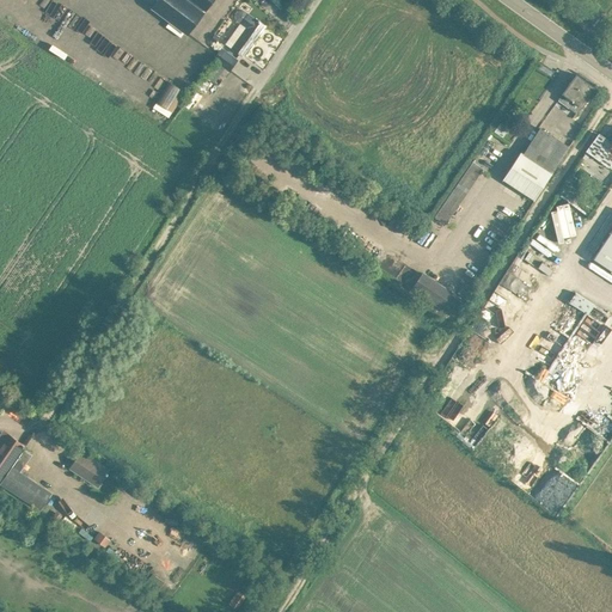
[(159,0),(153,10),(189,36),(214,0),(159,0)]
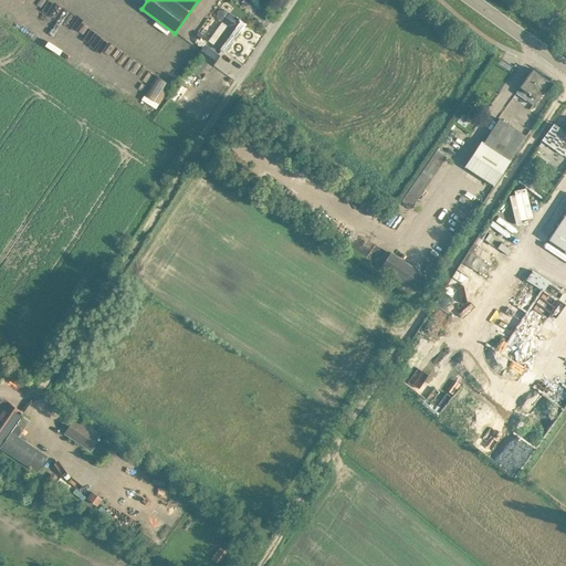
[(229,25),(215,44),(226,52),(245,24),(230,13),(223,9),(220,9),(217,13),(218,18),(222,21),(229,25)]
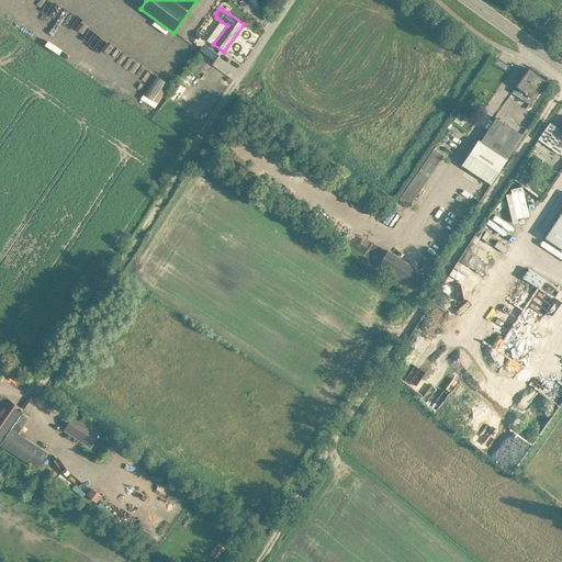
[(197,55),(210,65),(217,55),(204,45),(197,55)]
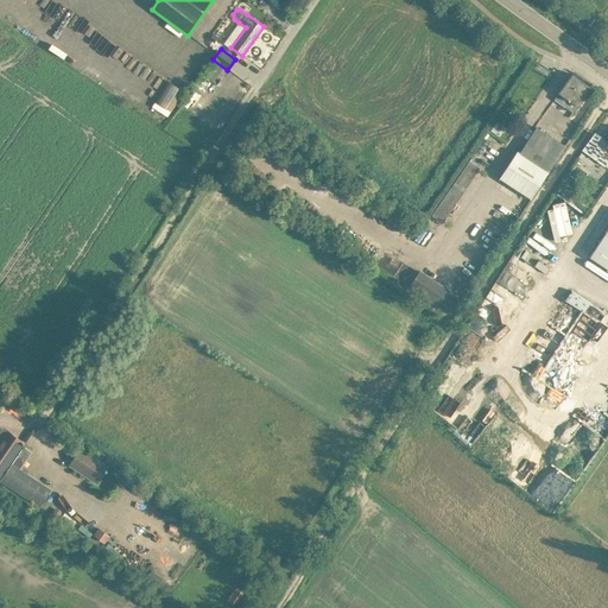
[(197,51),(188,67),(195,71),(204,55),(197,51)]
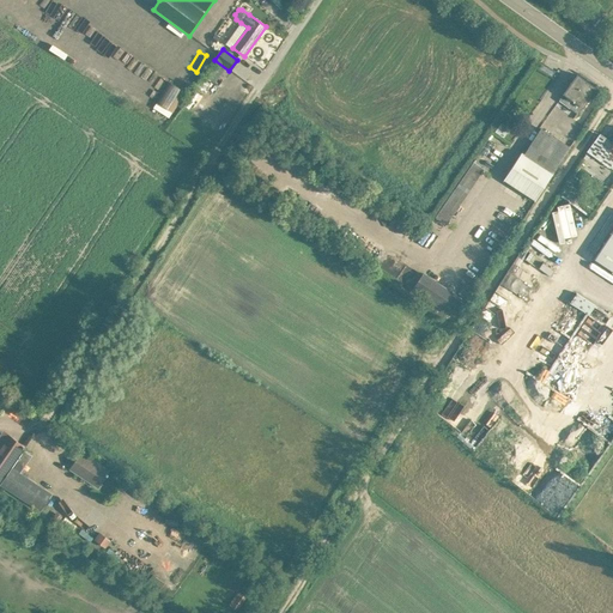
[(559,99),(577,114),(590,96),(595,89),(577,74),(571,83),(569,85),(570,85),(559,99)]
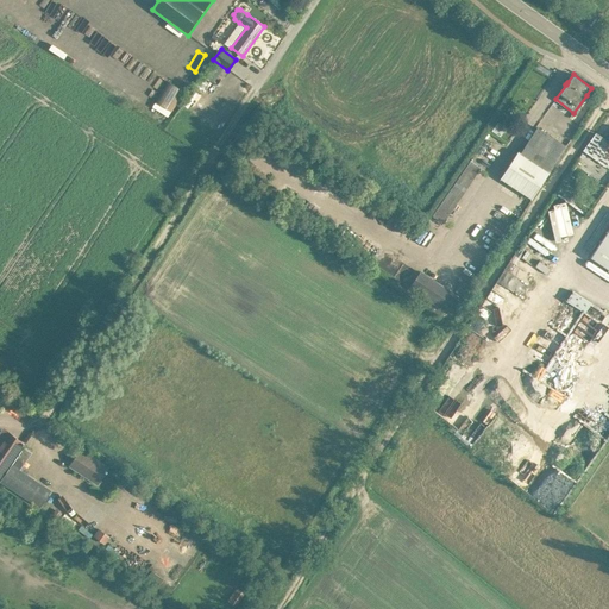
[(169,81),(156,101),(170,110),(182,89),(169,81)]
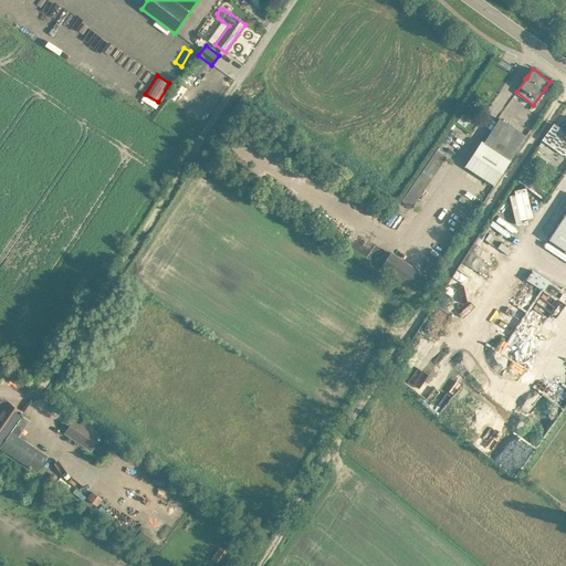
[(462,113),(457,121),(465,127),(470,118),(462,113)]
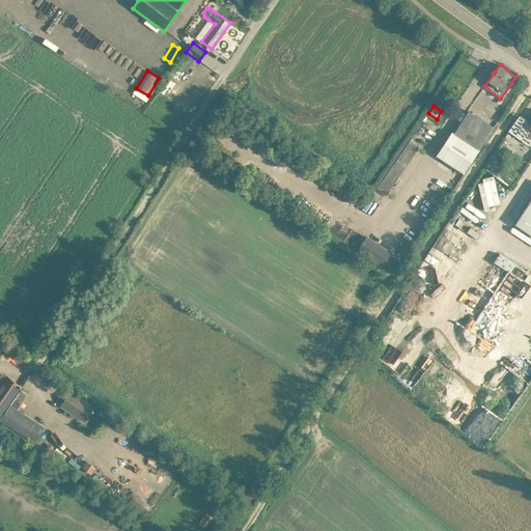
[(464,173),(479,150),(494,128),(474,115),(465,129),(459,126),(453,134),(450,132),(436,155),(464,173)]
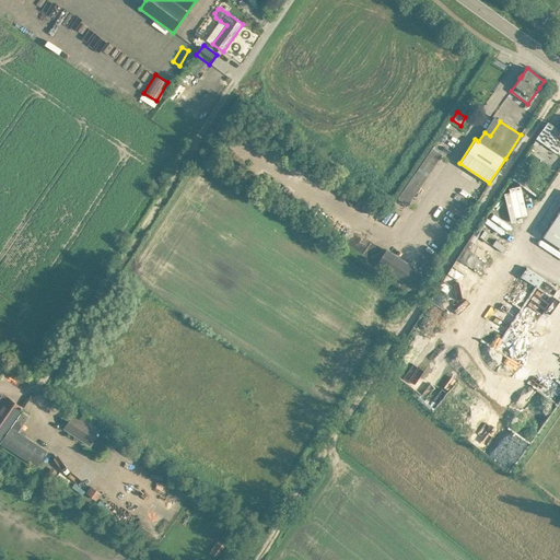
[(548,124),(537,138),(557,152),(559,147),(559,131),(548,124)]
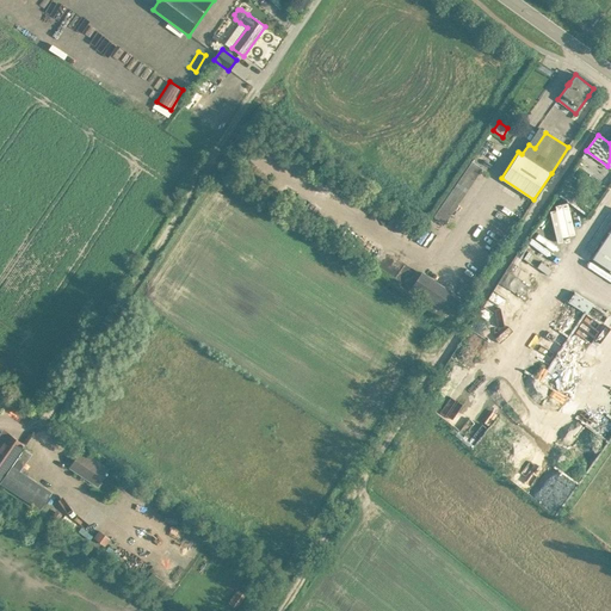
[(455,186),(446,181),(427,214),(445,224),(481,166),(470,160),(455,186)]
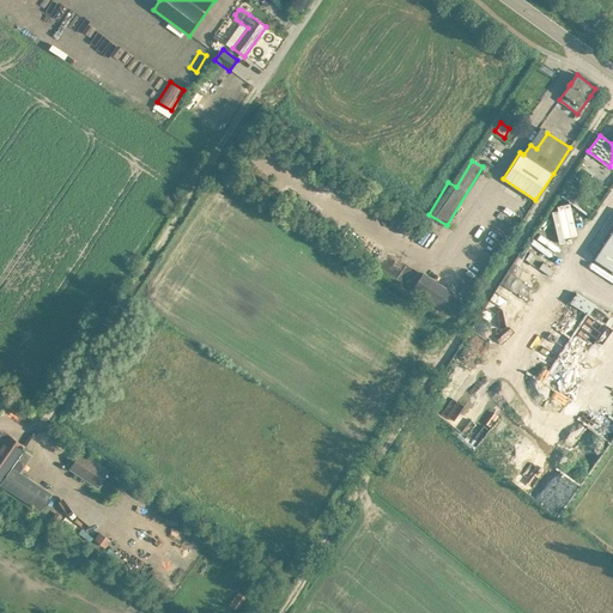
[(612,230),(594,259),(612,271),(612,230)]
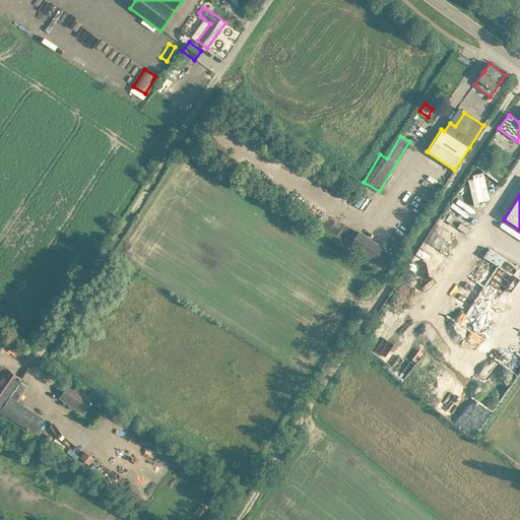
[(447,205),(469,222),(475,214),(453,197),(447,205)]
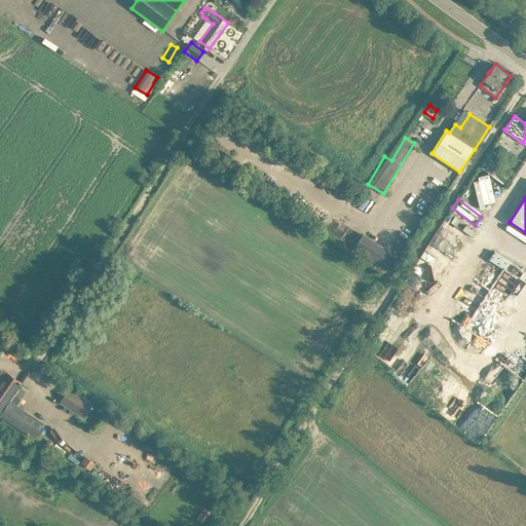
[(439,236),(435,233),(412,269),(427,278),(435,266),(434,265),(443,250),(451,255),(460,238),(455,235),(463,222),(452,215),(439,236)]
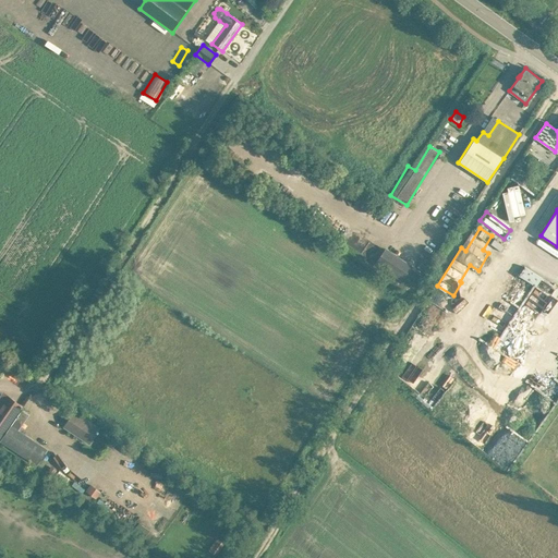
[(375,264),(412,289),(422,274),(385,249),(375,264)]
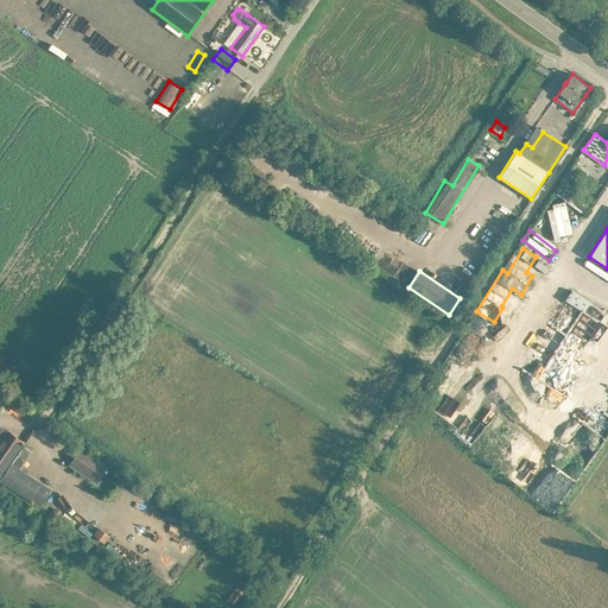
[(563,301),(583,311),(589,299),(569,290),(563,301)]
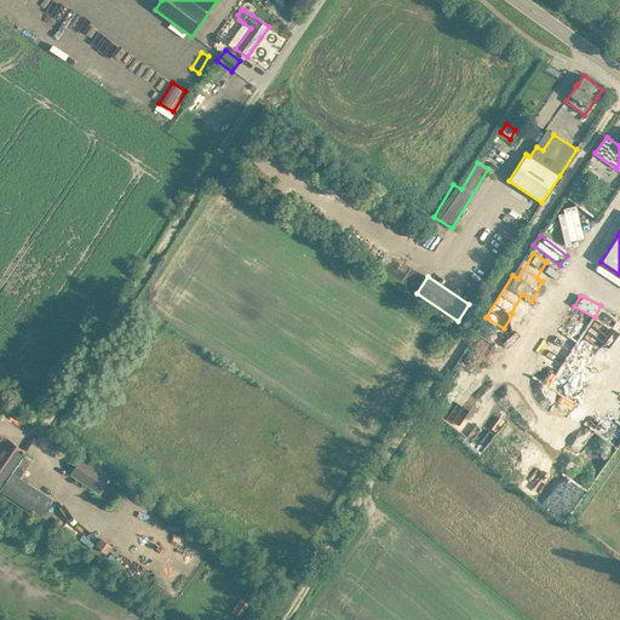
[(0,486),(24,452),(7,440),(0,451),(0,486)]
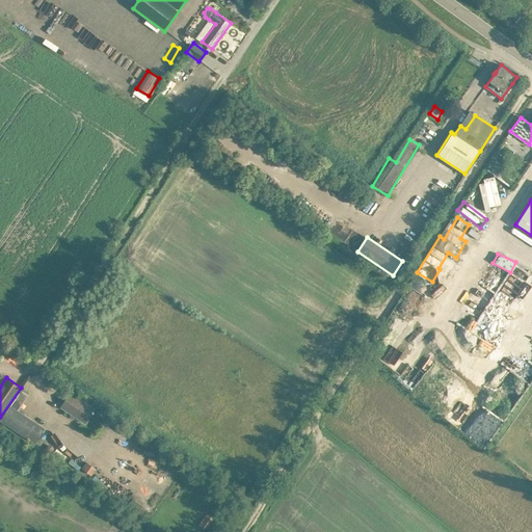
[(23,389),(21,388),(0,417),(0,420),(35,444),(46,429),(18,410),(28,396),(21,391),(23,389)]
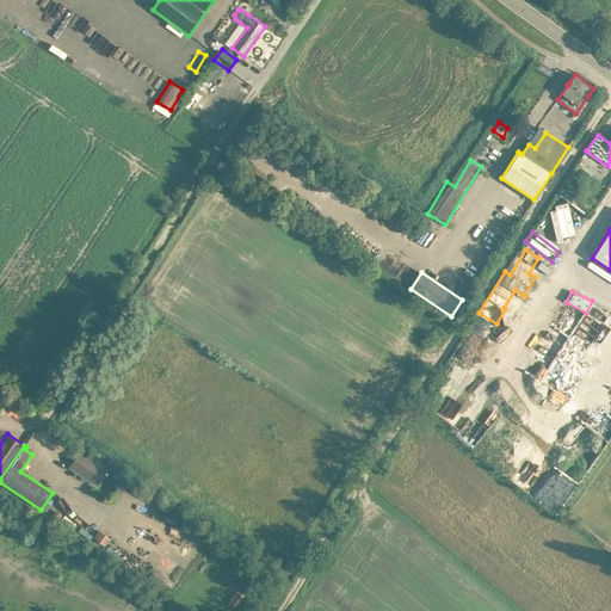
[(105,474),(106,475),(107,473),(106,471),(107,469),(81,452),(71,468),(98,485),(105,474)]
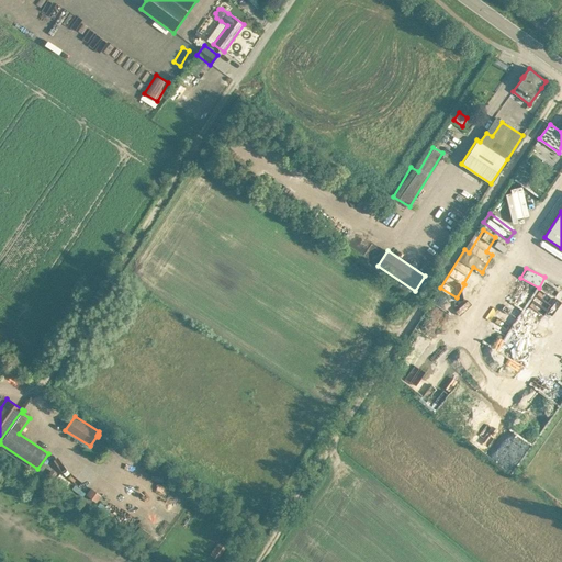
[(91,487),(87,494),(97,502),(101,495),(91,487)]
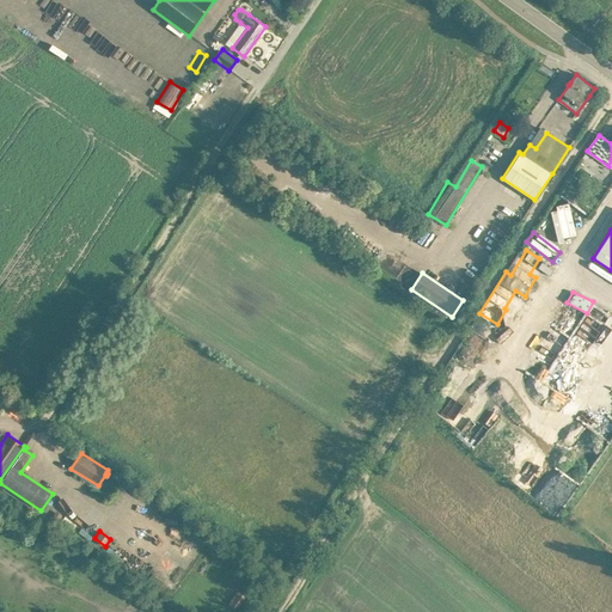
[(213,538),(207,546),(221,556),(226,548),(213,538)]
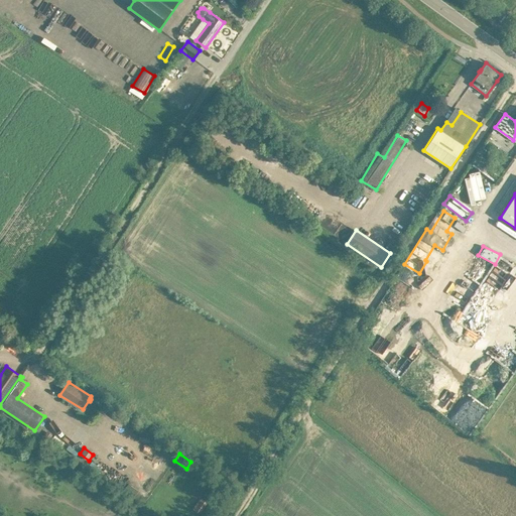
[(200,513),(207,503),(203,500),(195,510),(200,513)]
